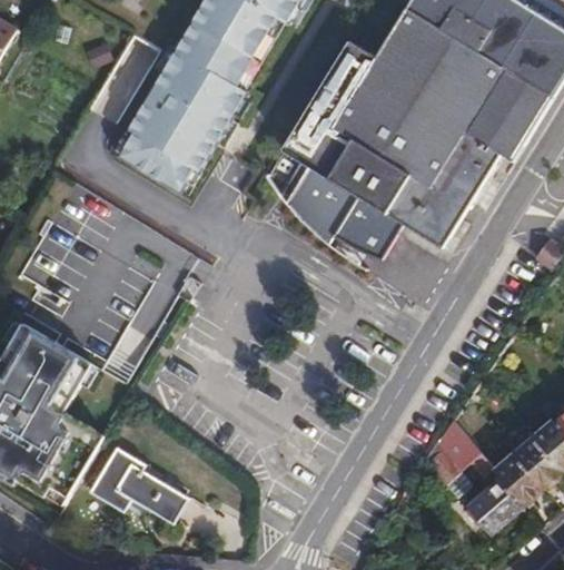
[(119,156),(178,190),(190,169),(197,173),(214,144),(227,119),(244,92),(235,86),(275,18),(285,23),(298,0),(203,0),(127,130),(131,134),(119,156)]
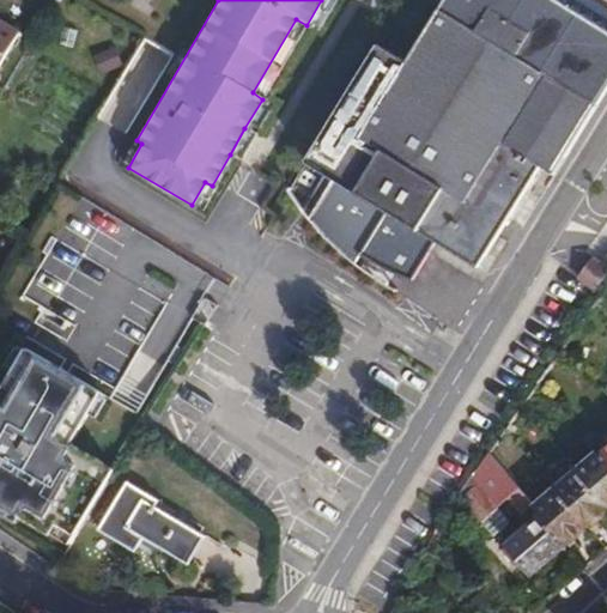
[(374,43),(309,147),(302,161),(329,177),(304,218),(347,263),(358,255),(408,279),(431,241),(475,267),(536,164),(551,174),(594,104),(606,83),(606,31),(604,29),(557,0),(439,0),(402,61),(374,43)]
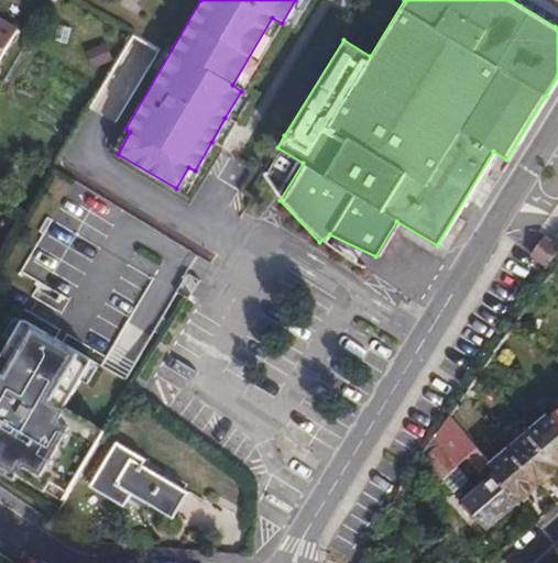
[(512,0),(555,26),(557,21),(524,0),(512,0)]
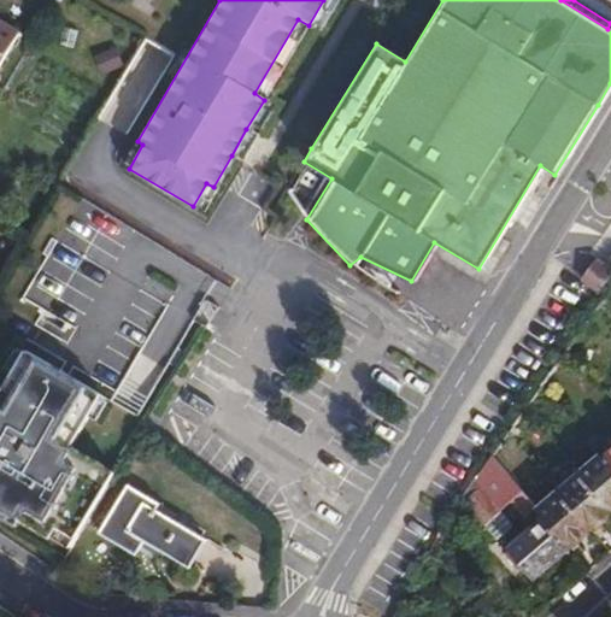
[(0,56),(15,31),(0,22),(0,56)]
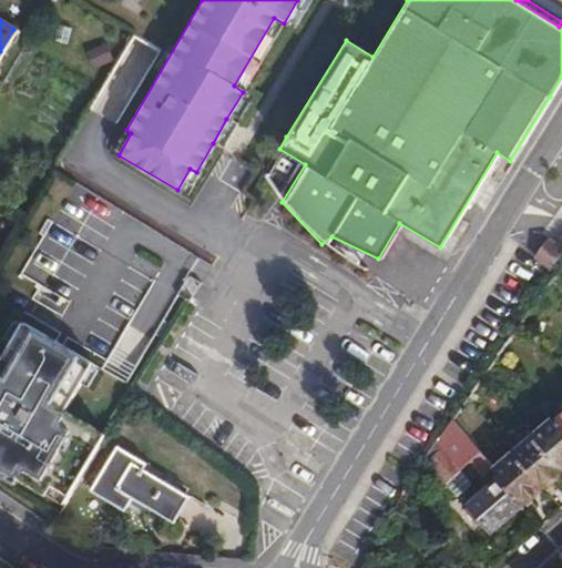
[(226,119),(213,143),(217,145),(232,122),(226,119)]
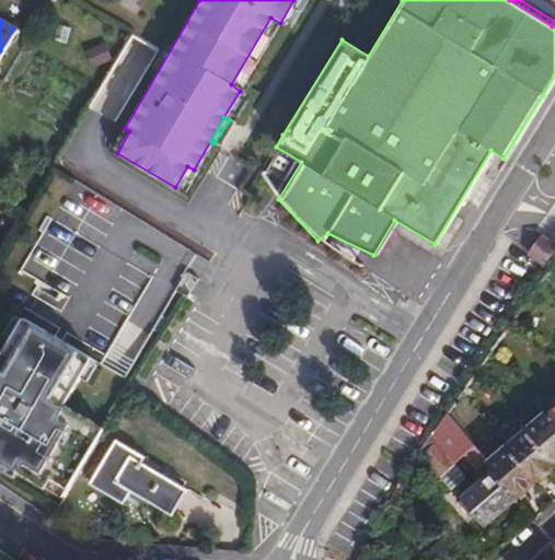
[(110,149),(117,153),(129,131),(125,128),(123,127),(110,149)]
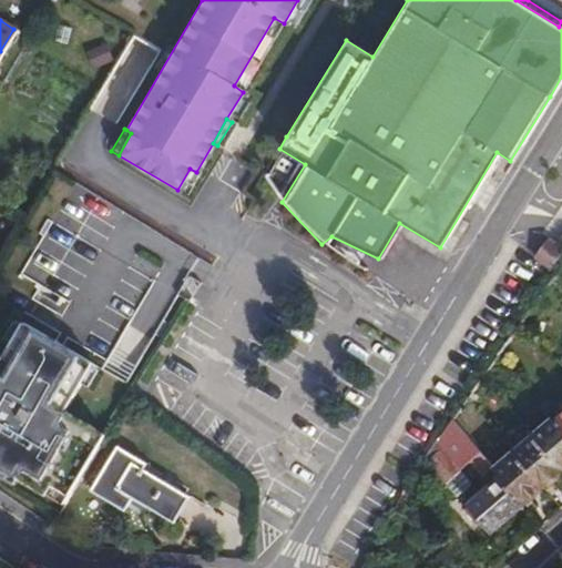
[(190,169),(177,190),(185,194),(197,173),(196,172),(190,169)]
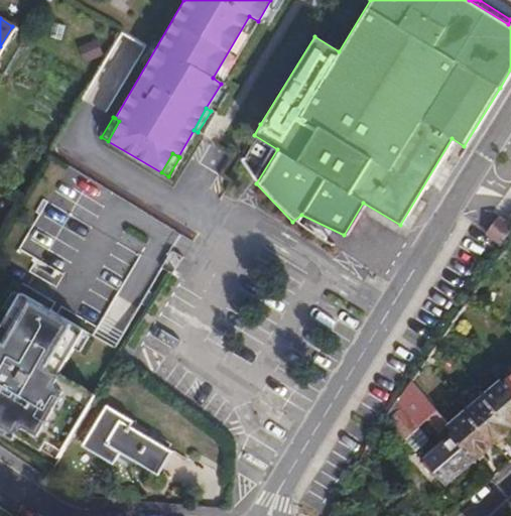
[(19,290),(16,294),(76,331),(136,233),(124,226),(135,208),(70,167),(40,215),(58,226),(19,290)]
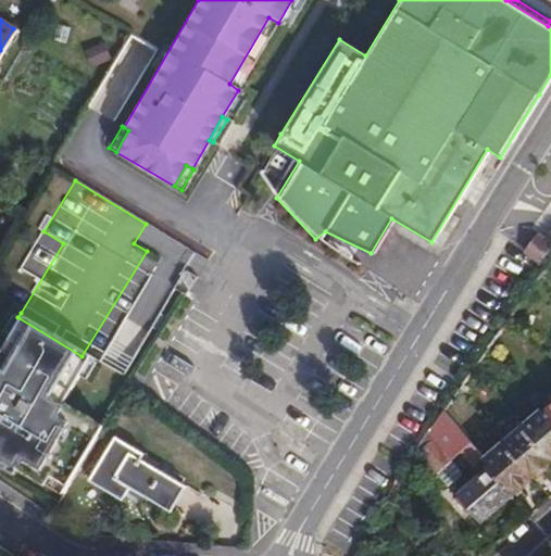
[(533,232),(520,251),(535,263),(549,244),(533,232)]
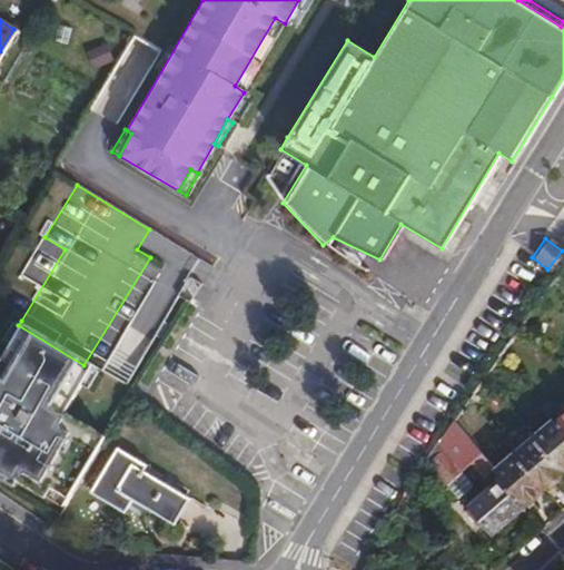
[(474,385),(472,390),(478,397),(488,386),(481,377),(474,385)]
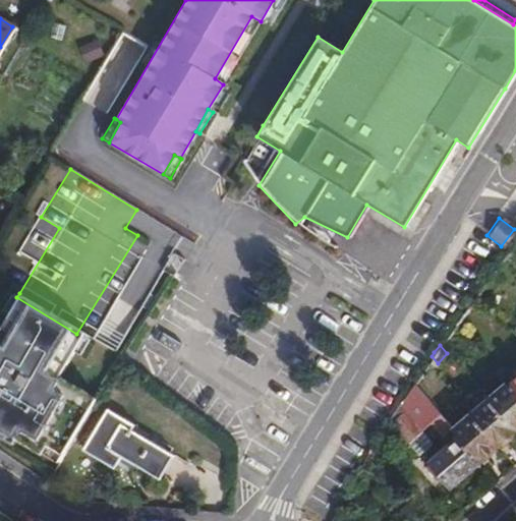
[(515,397),(515,378),(507,386),(515,397)]
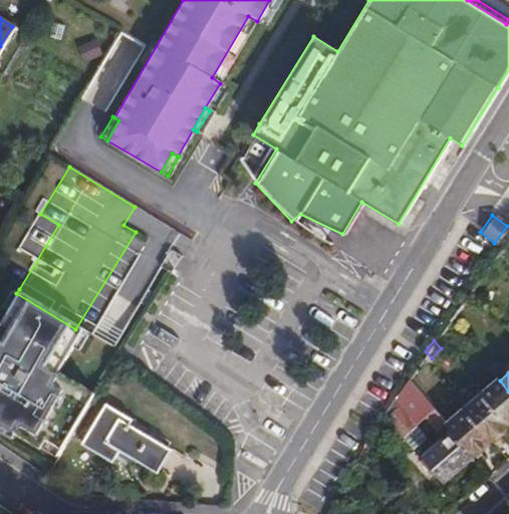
[(407,378),(380,415),(400,437),(414,425),(422,418),(433,409),(407,378)]
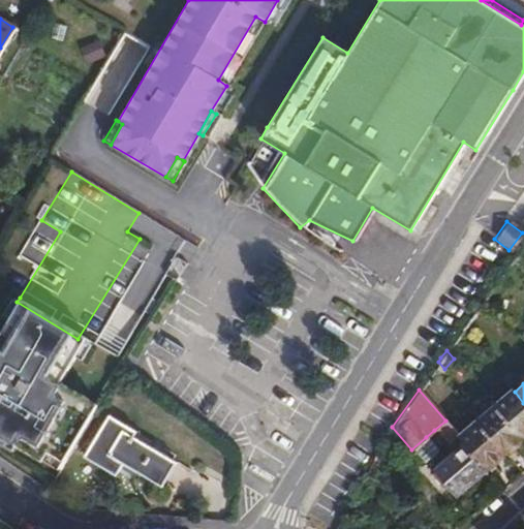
[(493,405),(521,438),(523,434),(523,403),(515,392),(512,390),(493,405)]
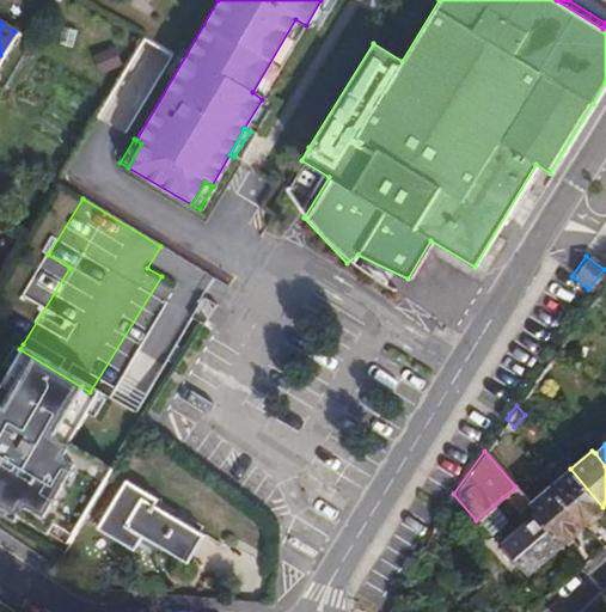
[(550,487),(582,525),(604,508),(603,507),(570,469),(550,487)]
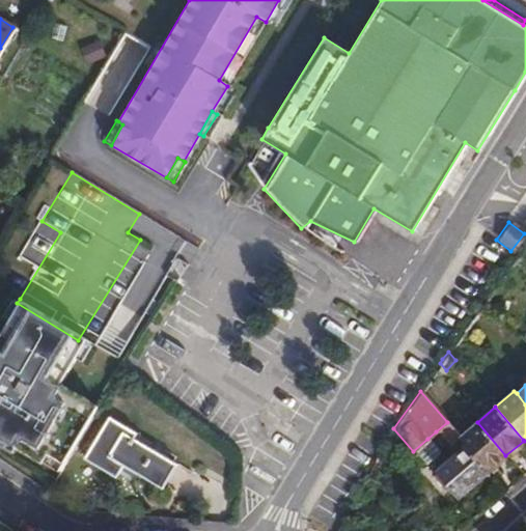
[(105,419),(81,458),(114,478),(121,466),(160,488),(175,464),(135,440),(136,437),(105,419)]
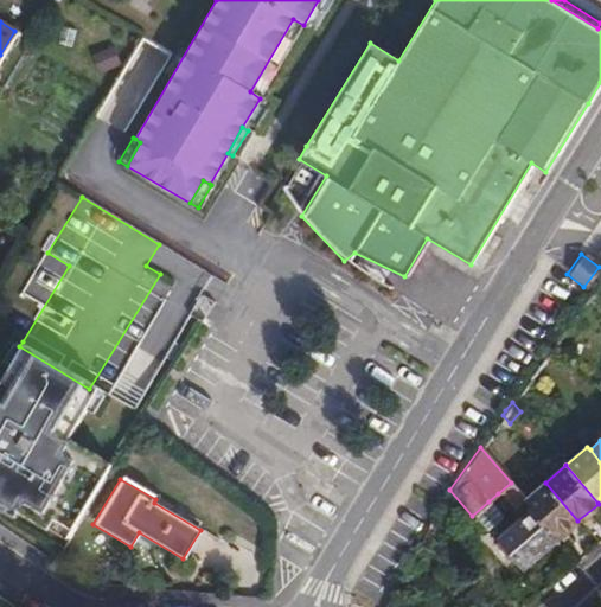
[(523,497),(511,483),(498,493),(510,508),(523,497)]
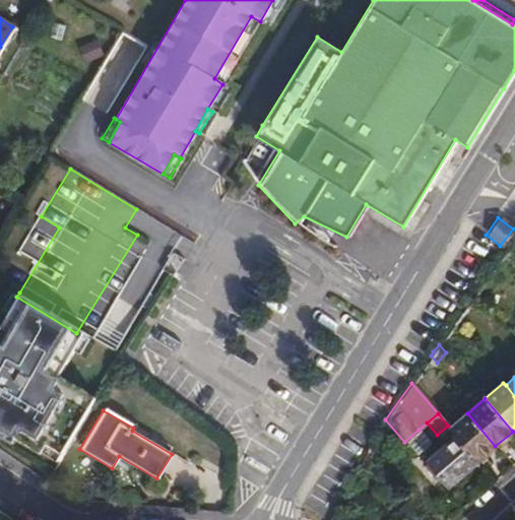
[(456,436),(477,461),(495,446),(467,413),(450,429),(456,436)]
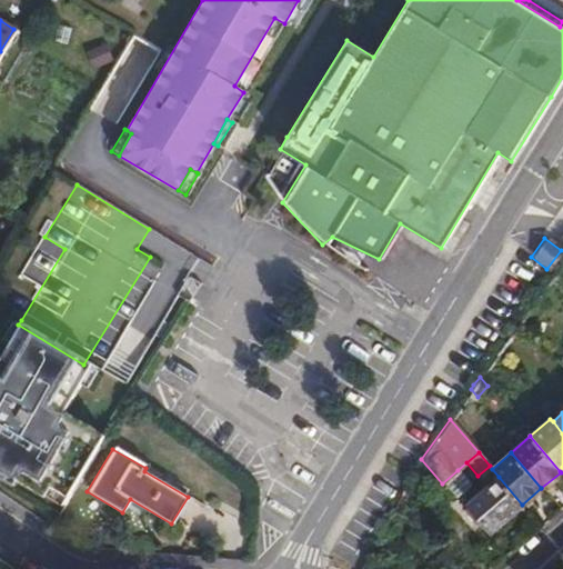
[(458,470),(442,483),(453,498),(470,483),(458,470)]
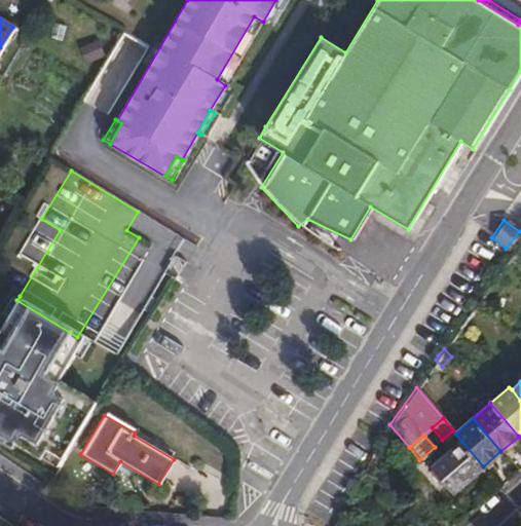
[(454,492),(483,466),(461,441),(435,464),(433,467),(454,492)]
